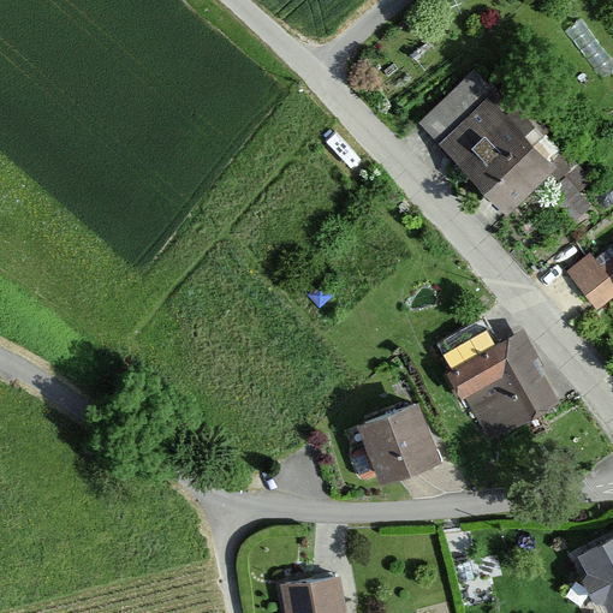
[(470,72),(416,125),(506,216),(560,164),(470,72)]
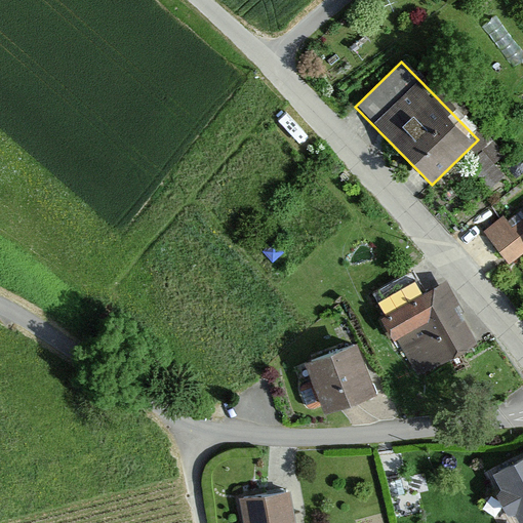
[(504,270),(522,256),(522,220),(516,211),(480,234),(504,270)]
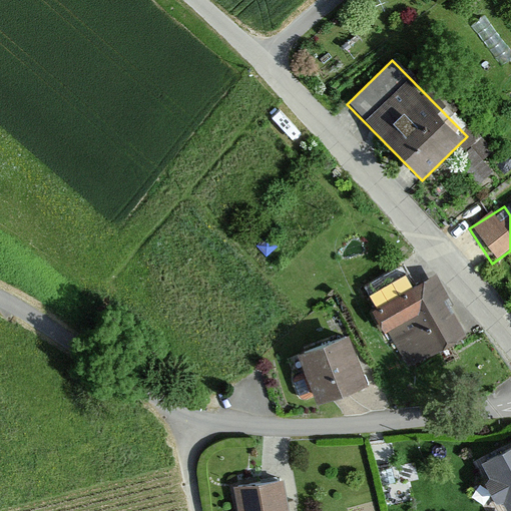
[(433,276),(370,308),(385,336),(422,317),(439,350),(464,337),(433,276)]
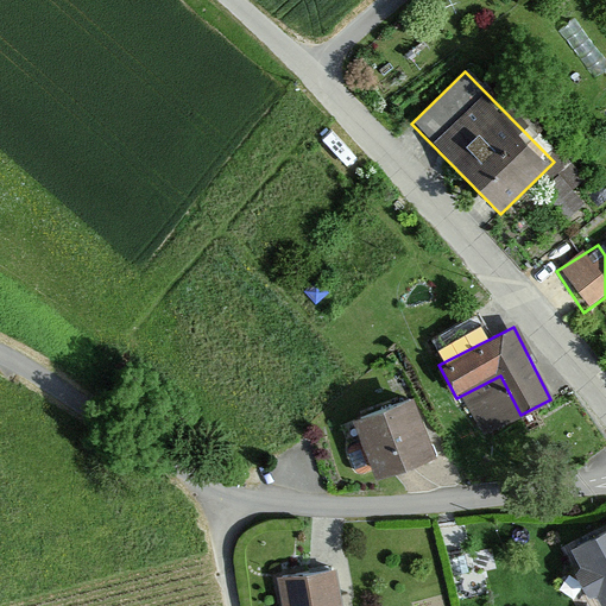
[(414,398),(353,421),(374,478),(435,455),(414,398)]
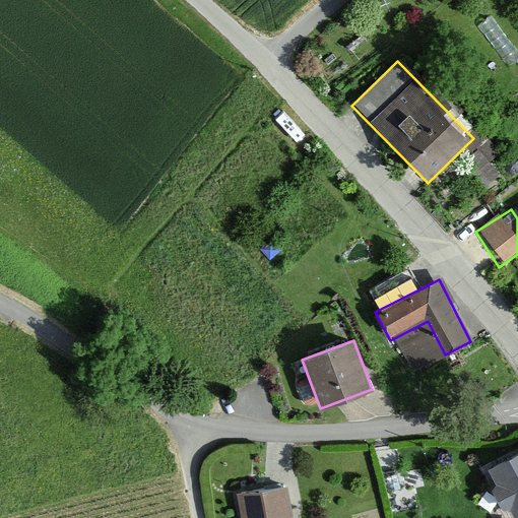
[(517,517),(517,455),(489,471),(513,517),(517,517)]
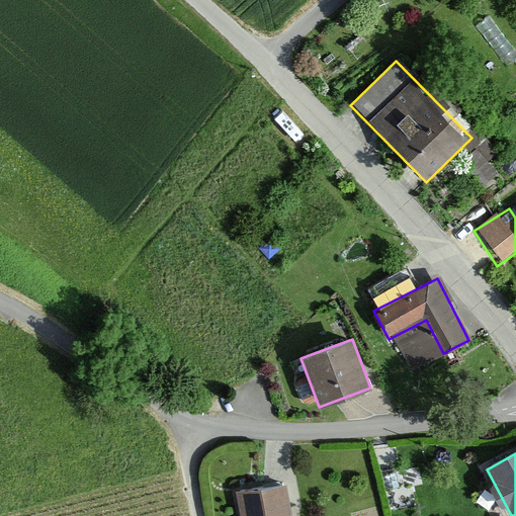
[(288,515),(282,485),(234,494),(238,515),(288,515)]
